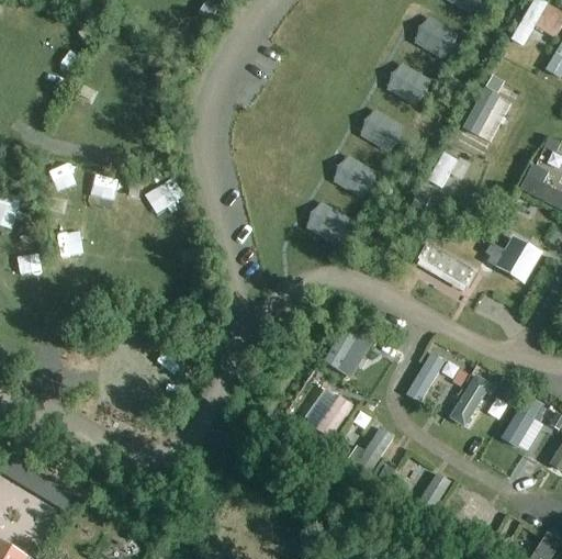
[(449,0),(471,12),(476,0),(449,0)]
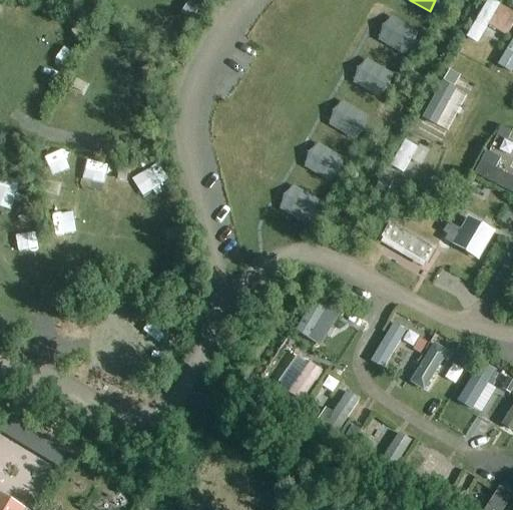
[(512,21),(512,7),(500,0),(499,1),(497,0),(485,0),(466,35),(476,41),(487,23),(506,33),(512,21)]
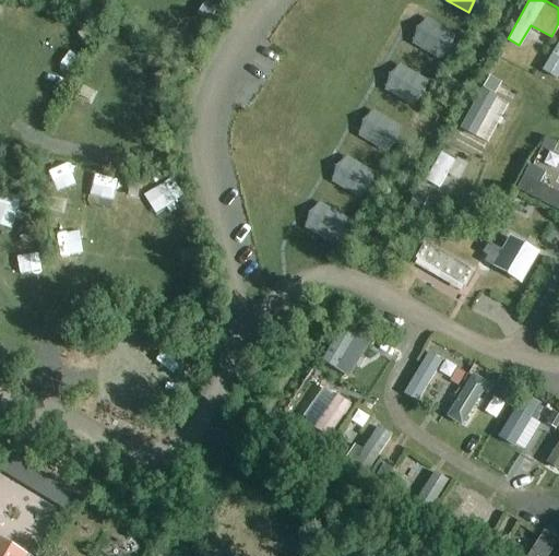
[(409,39),(442,58),(456,32),(425,13),(409,39)]
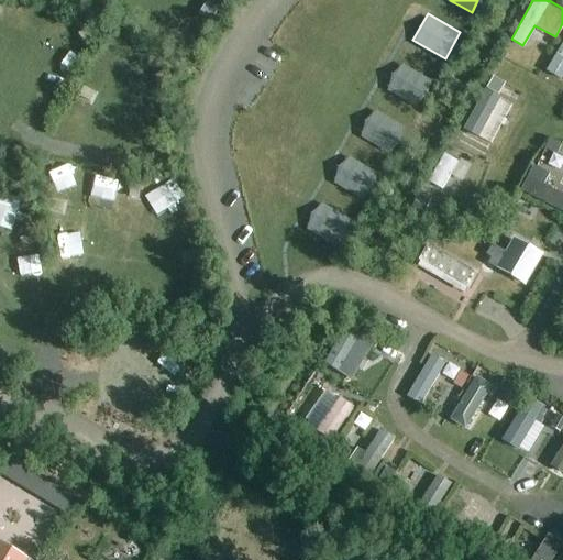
[(84,40),(96,32),(89,23),(77,31),(84,40)]
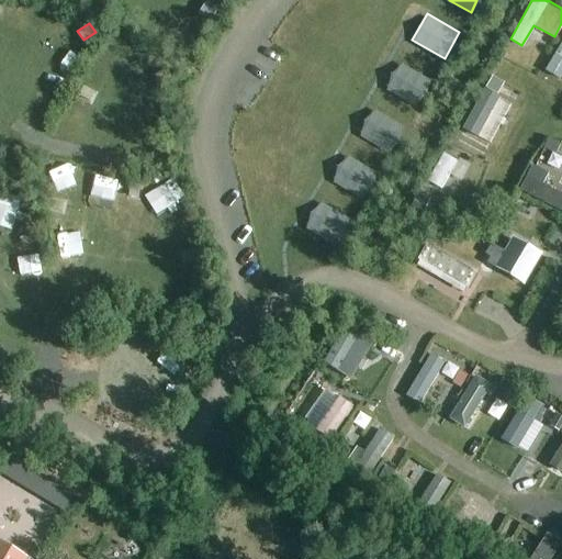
[(561,37),(544,67),(559,77),(561,74),(561,75),(561,37)]
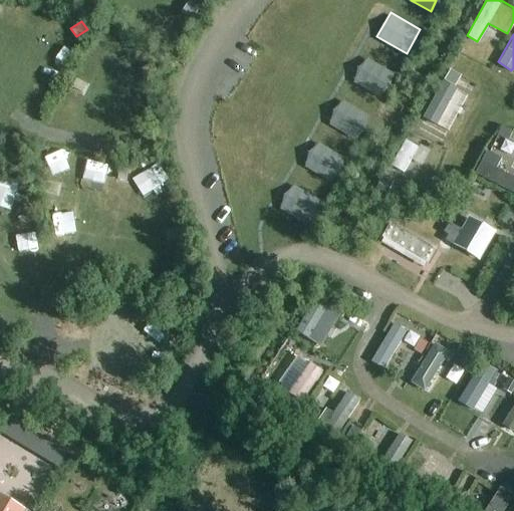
[(351,79),(381,96),(396,71),(366,54),(351,79)]
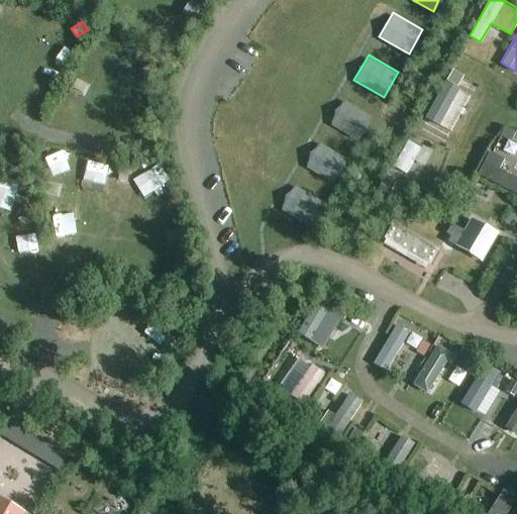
[(87,83),(76,78),(72,86),(83,92),(87,83)]
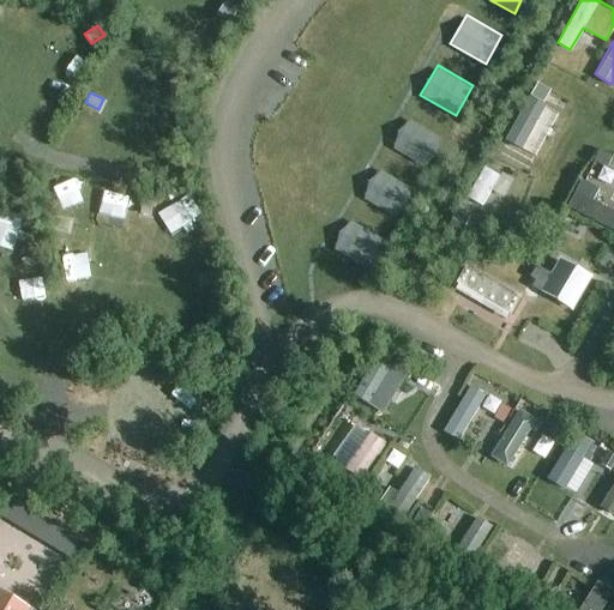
[(504,138),(519,146),(545,102),(529,94),(504,138)]
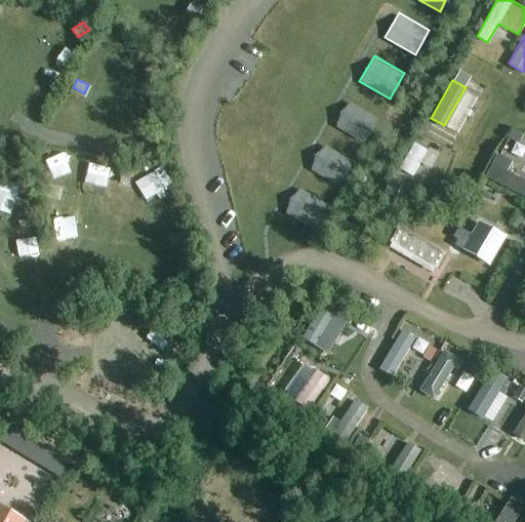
[(334,124),(365,142),(379,117),(349,99),(334,124)]
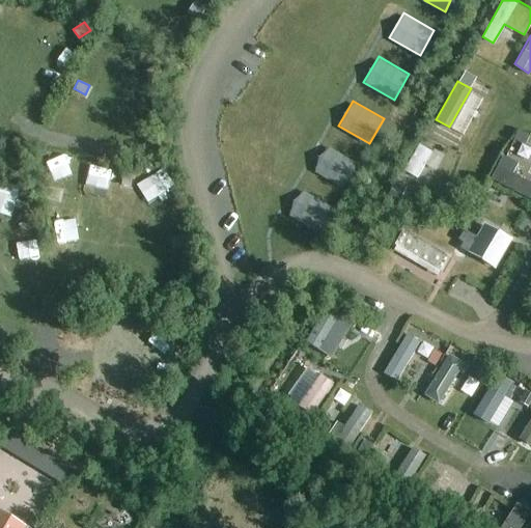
[(518,131),(513,138),(525,143),(528,136),(518,131)]
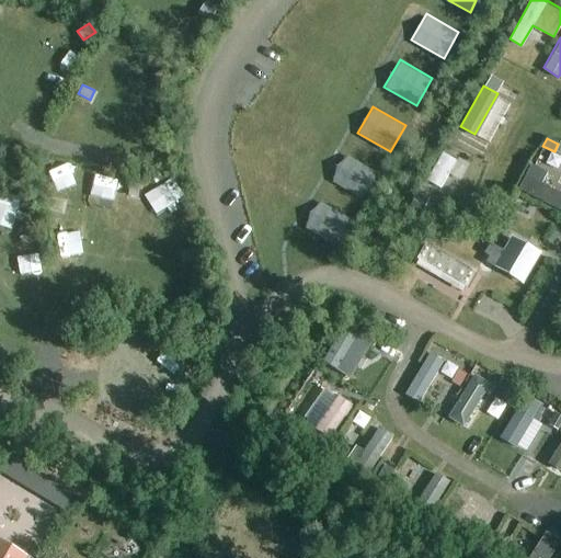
[(330,180),(363,198),(379,171),(346,152),(330,180)]
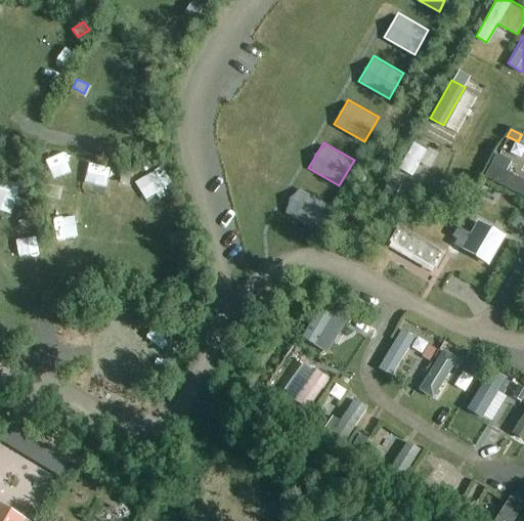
[(410,176),(427,150),(416,143),(399,169),(410,176)]
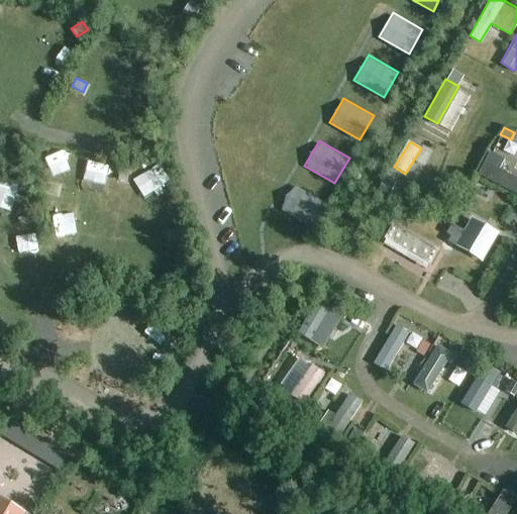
[(490,148),(478,172),(516,191),(516,188),(516,173),(499,164),(503,156),(490,148)]
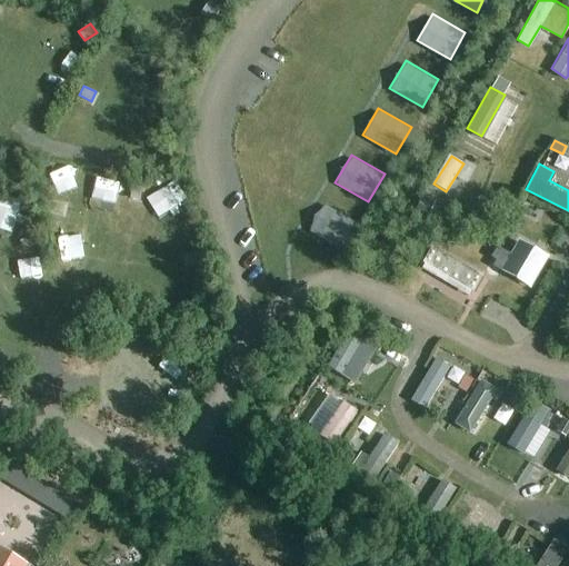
[(308,229),(341,249),(357,220),(323,201),(308,229)]
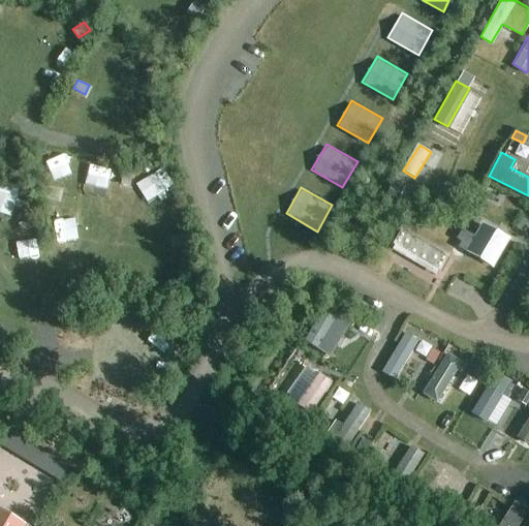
[(467,217),(473,207),(466,203),(461,213),(467,217)]
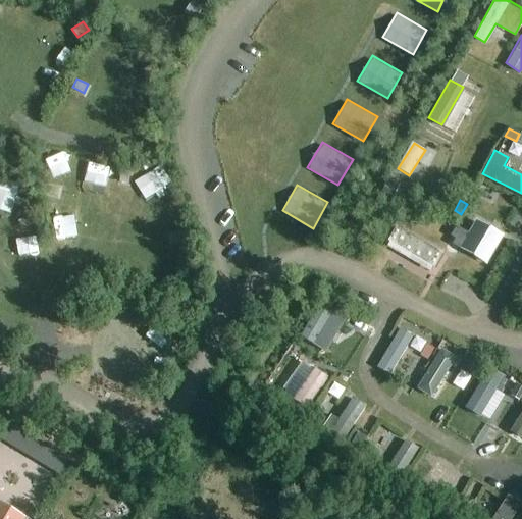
[(457,224),(451,234),(457,237),(453,243),(487,263),(504,234),(476,217),(468,231),(457,224)]
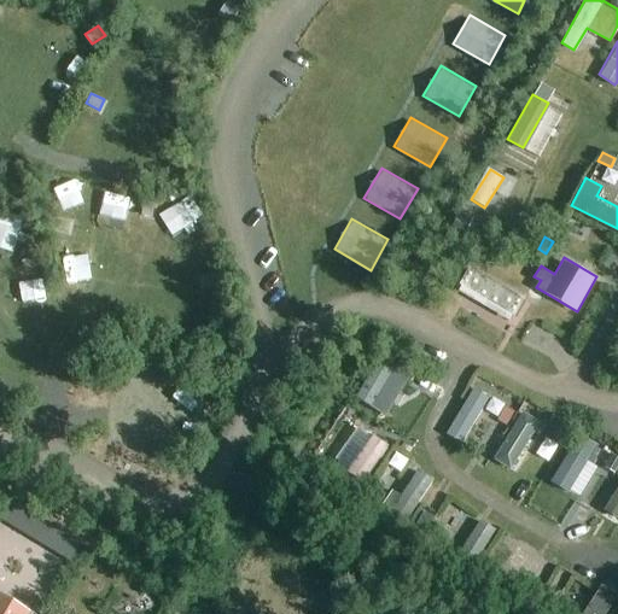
[(468,264),(459,284),(513,315),(520,302),(524,296),(499,281),(468,264)]
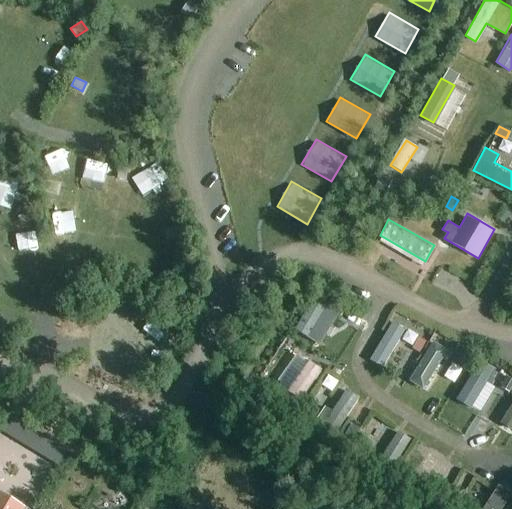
[(293,330),(307,339),(325,309),(311,300),(293,330)]
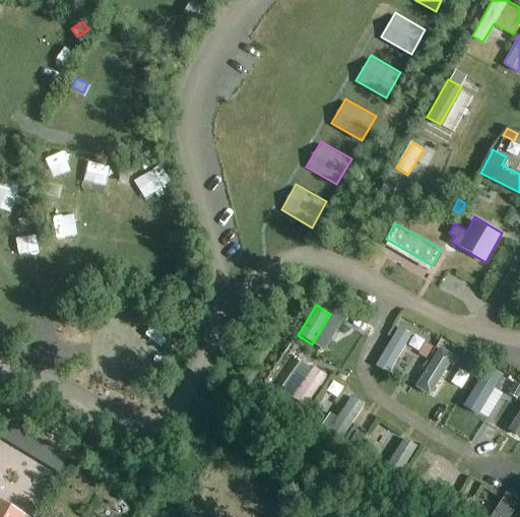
[(379,361),(389,367),(408,333),(398,327),(379,361)]
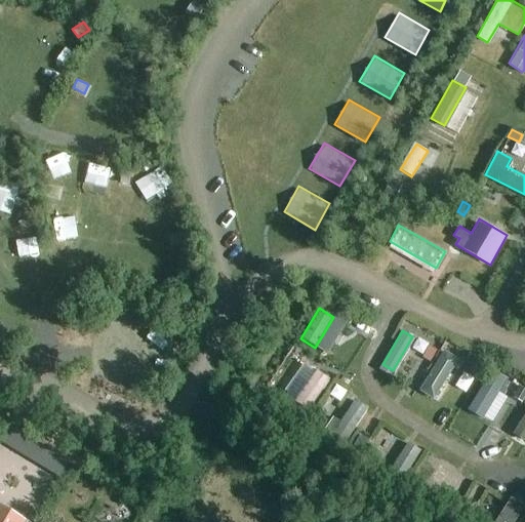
[(432,342),(422,354),(431,360),(439,347),(432,342)]
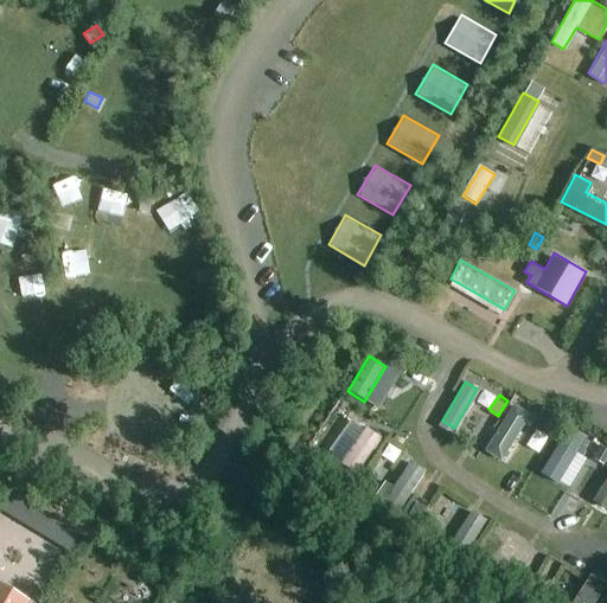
[(484,453),(502,463),(531,417),(513,405),(484,453)]
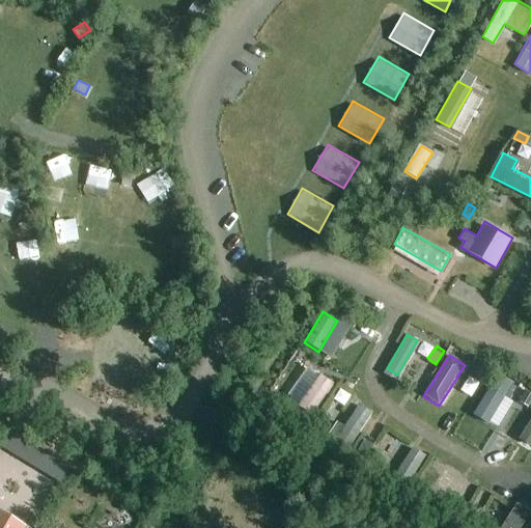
[(334,385),(320,376),(297,409),(310,418),(334,385)]
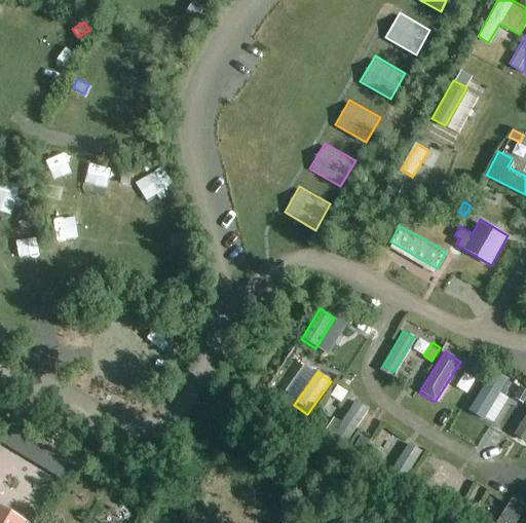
[(468,412),(484,421),(509,381),(493,372),(468,412)]
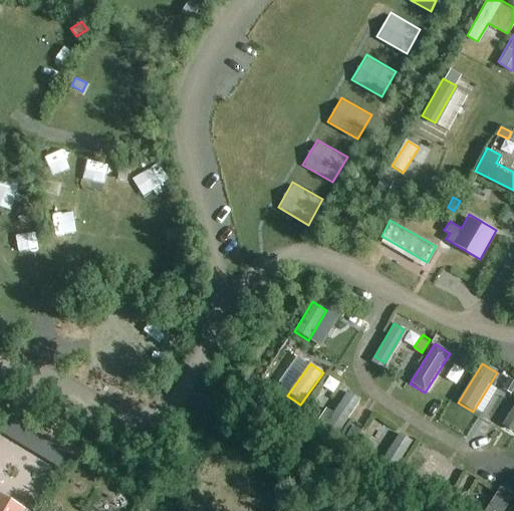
[(359,402),(346,393),(323,428),(336,437),(359,402)]
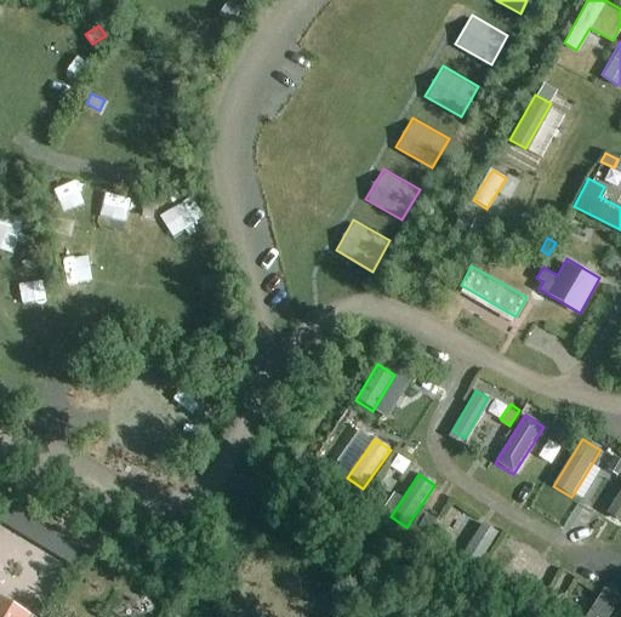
[(620,491),(607,514),(620,524),(620,491)]
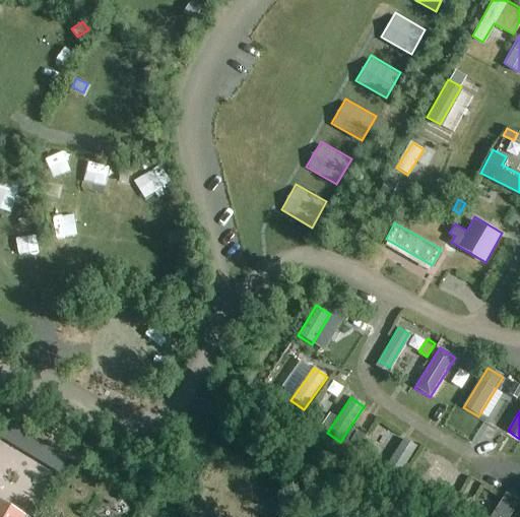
[(8,418),(0,432),(0,435),(11,442),(20,426),(8,418)]
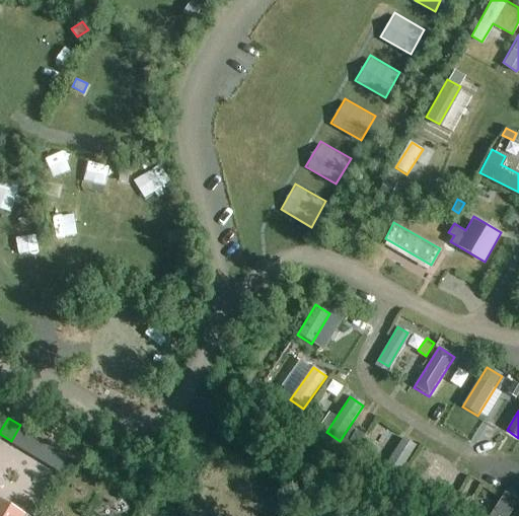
[(416,447),(402,438),(383,467),(397,476),(416,447)]
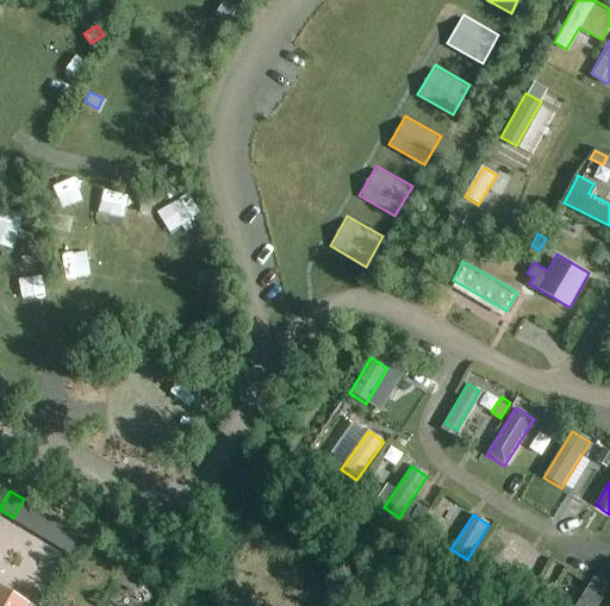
[(67,525),(56,543),(70,553),(81,533),(67,525)]
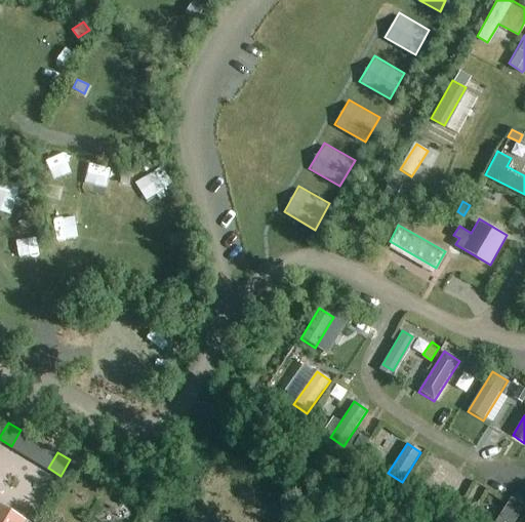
[(471,483),(457,475),(438,507),(451,515),(471,483)]
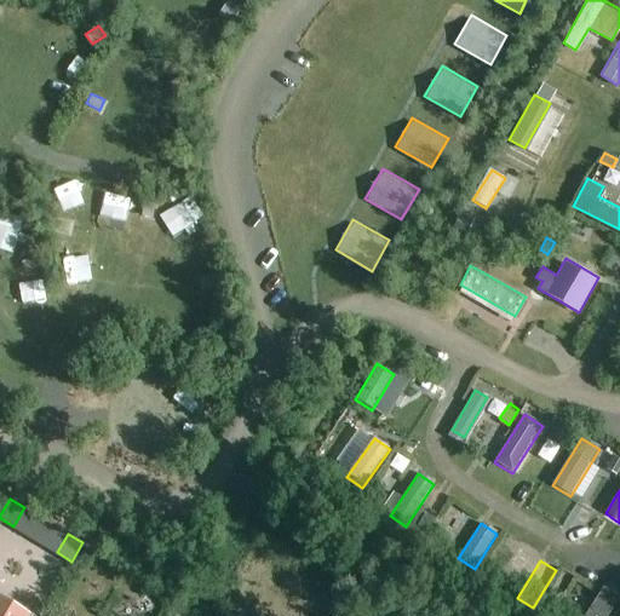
[(488,562),(482,573),(493,580),(499,569),(488,562)]
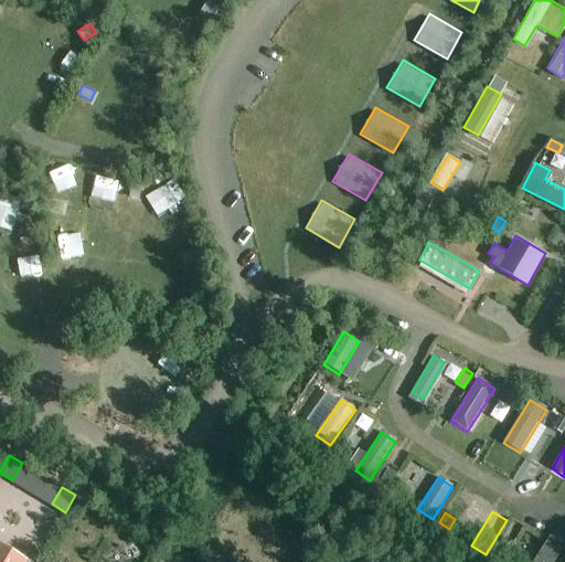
[(555,561),(564,548),(564,545),(548,536),(532,561),(555,561)]
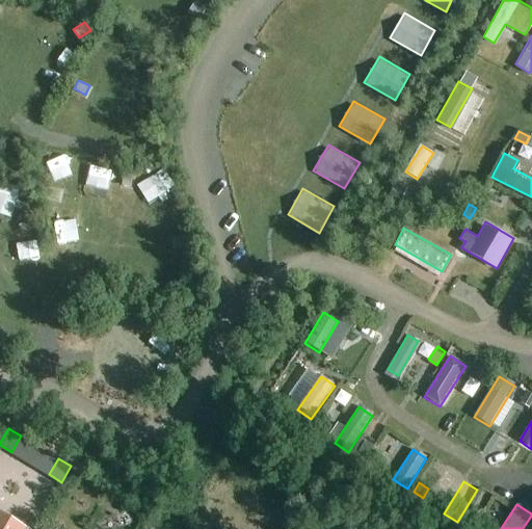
[(0,528),(21,528),(24,525),(0,510),(0,528)]
